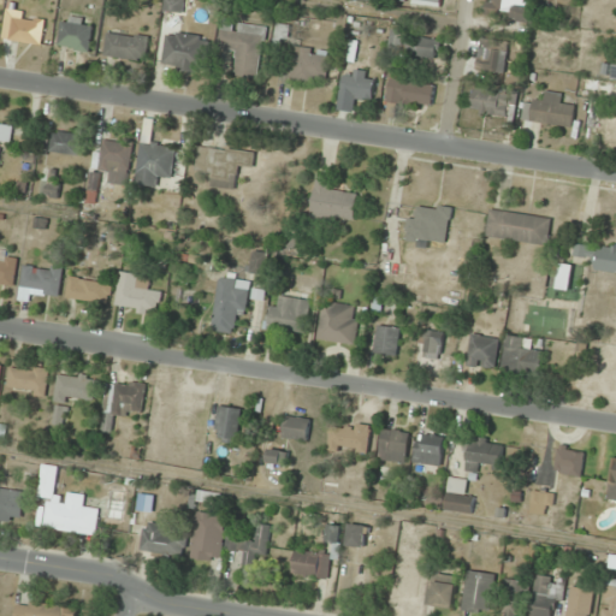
[(184,0),(163,0),(164,11),(184,11),(184,0)]
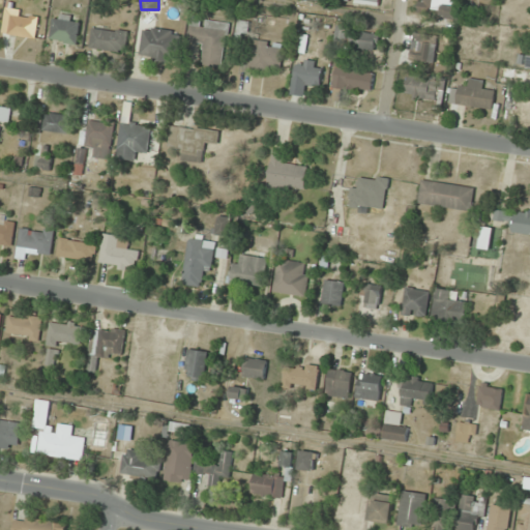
[(458,2),(458,0),(425,0),(425,2),(418,1),(417,13),(458,18),(460,2),(458,2)]
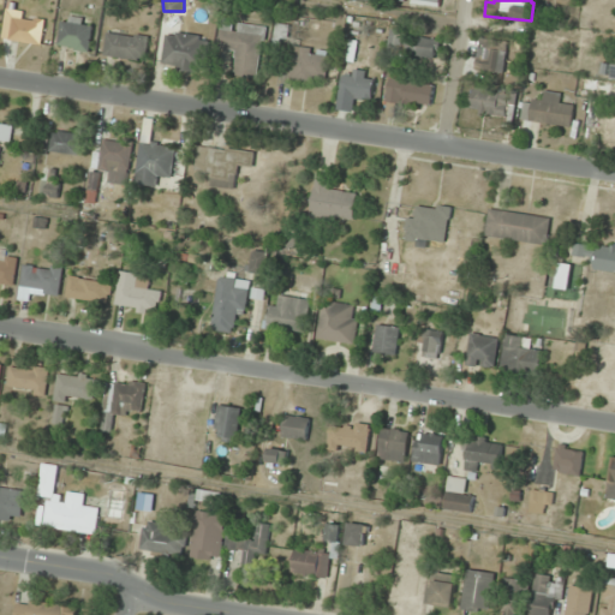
[(43,18),(12,17),(11,42),(42,43),(43,18)]
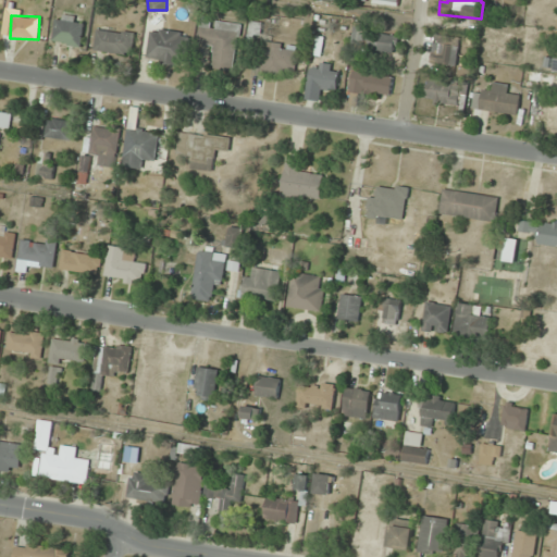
[(54,45),(83,45),(83,16),(54,16),(54,45)]
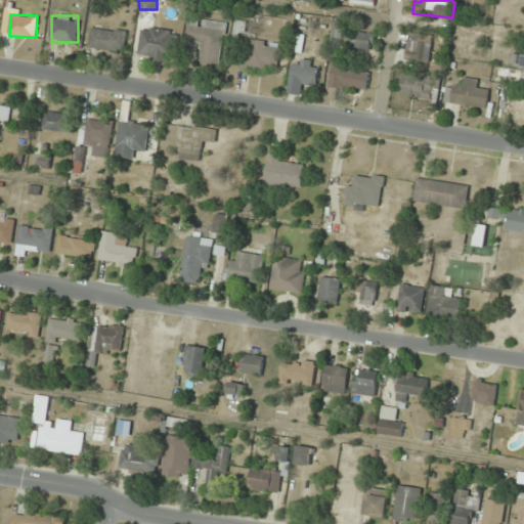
[(227,23),(189,16),(185,41),(203,43),(199,64),(220,68),(227,23)]
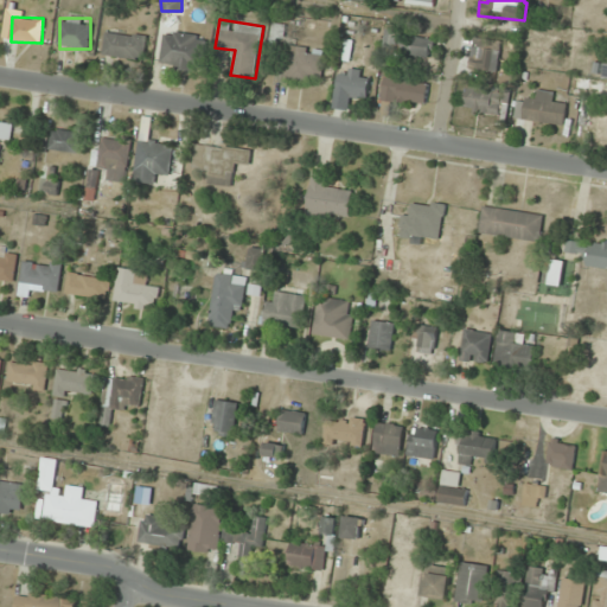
[(203,71),(206,36),(164,30),(160,66),(203,71)]
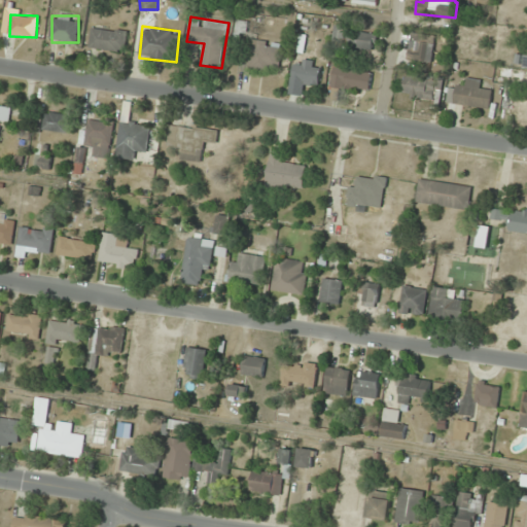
[(375,50),(379,35),(336,26),(331,42),(375,50)]
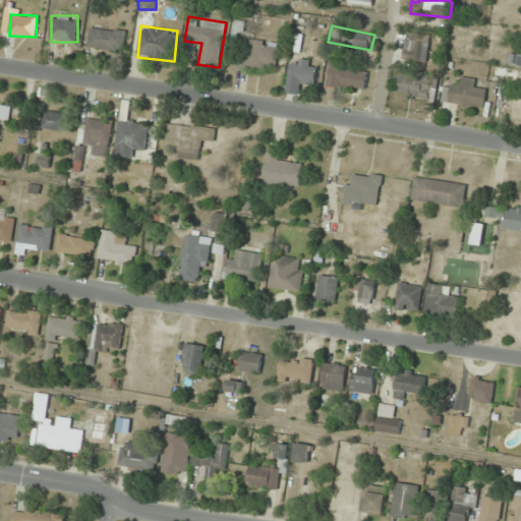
[(122,52),(125,32),(91,26),(88,47),(122,52)]
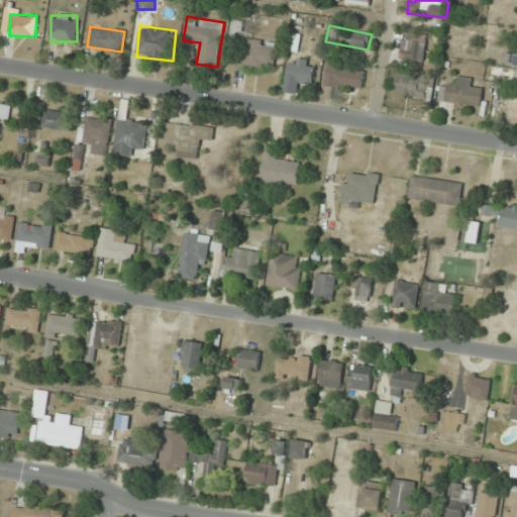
[(424,34),(403,34),(403,61),(424,61),(424,34)]
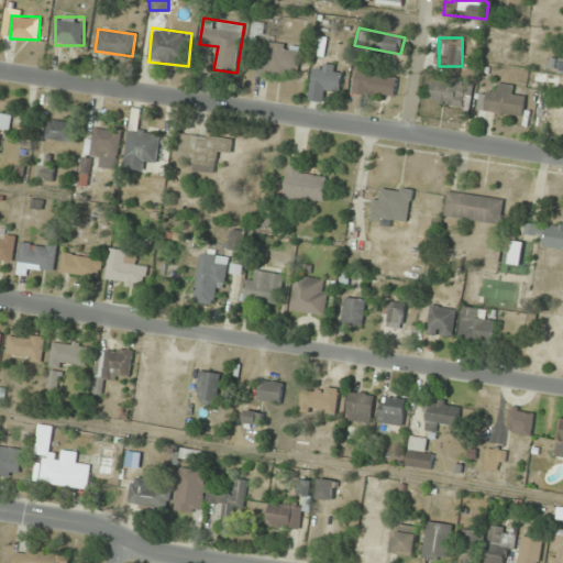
[(295,80),(300,47),(264,41),(258,74),(295,80)]
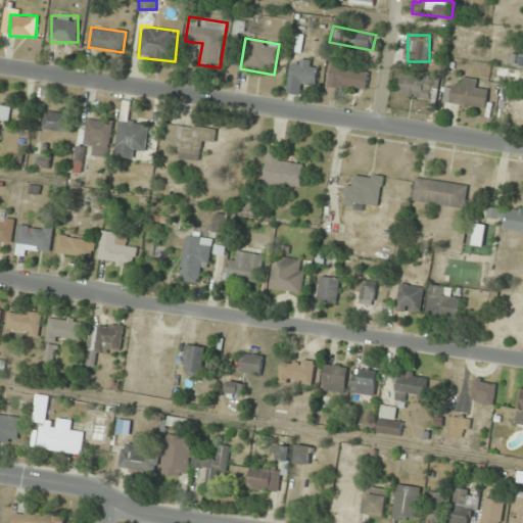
[(318,84),(318,60),(291,60),(291,84),(318,84)]
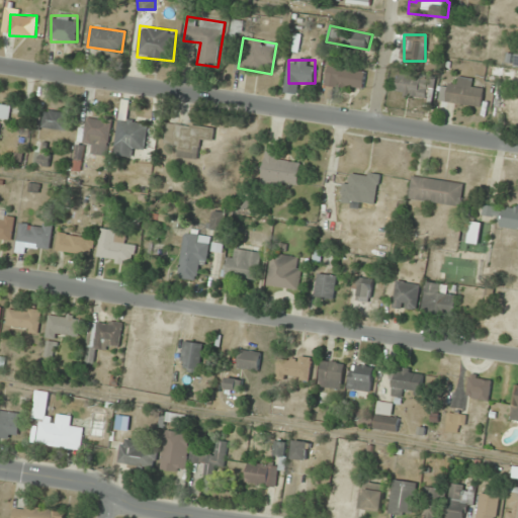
[(363,90),(365,71),(327,66),(325,85),(363,90)]
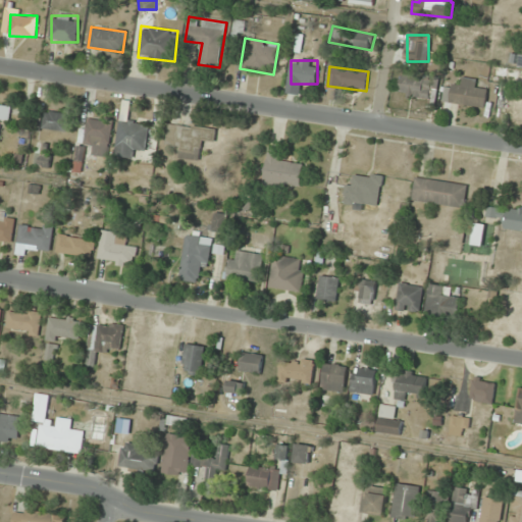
[(435,101),(438,80),(402,74),(399,96),(435,101)]
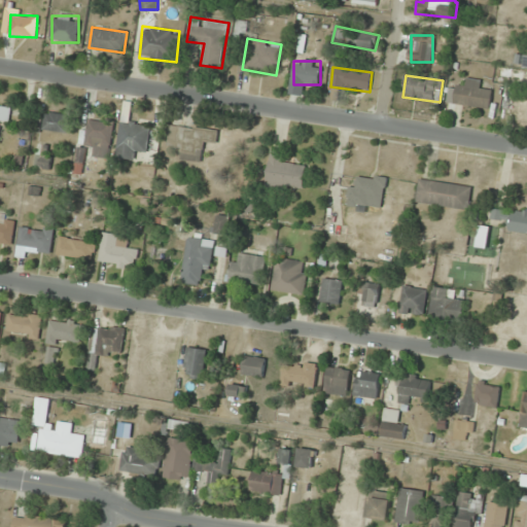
[(482,81),(462,77),(460,88),(450,85),(447,102),(489,110),(492,92),(481,89),(482,81)]
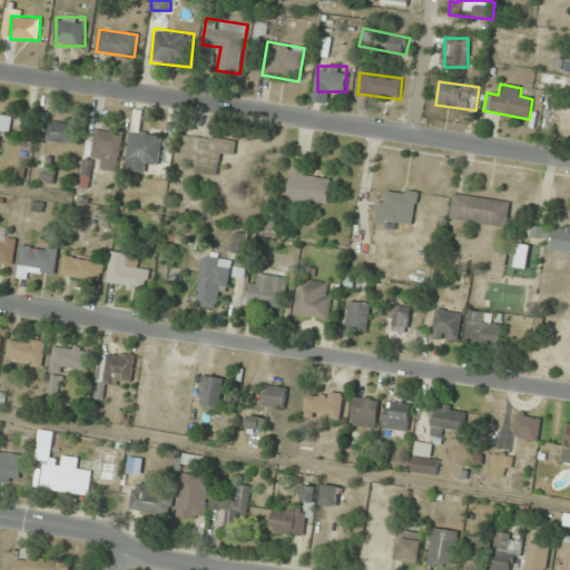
[(141,111),(133,110),(125,170),(146,173),(147,164),(159,165),(163,135),(139,133),(141,111)]
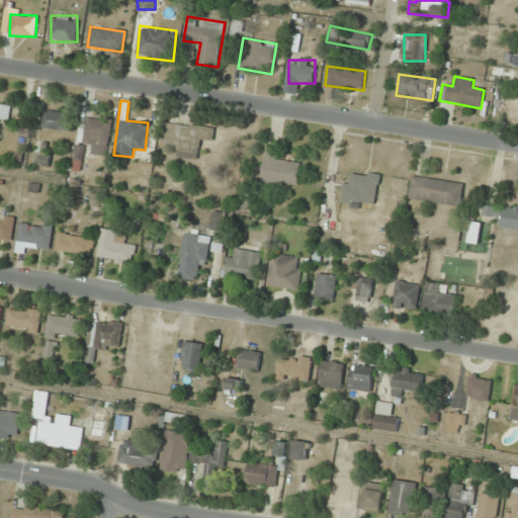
[(0,120),(8,121),(10,103),(0,101),(0,120)]
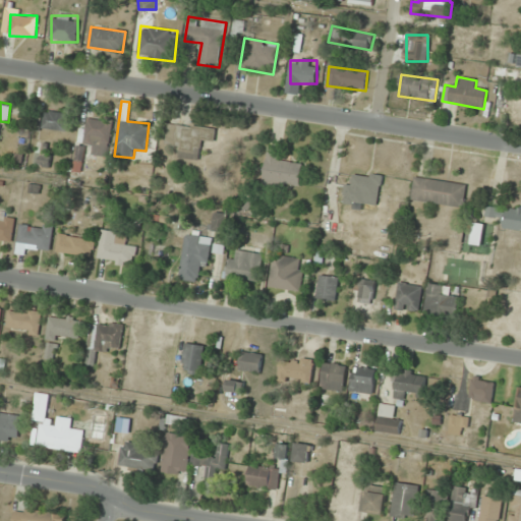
[(69,133),(74,117),(46,110),(41,126),(69,133)]
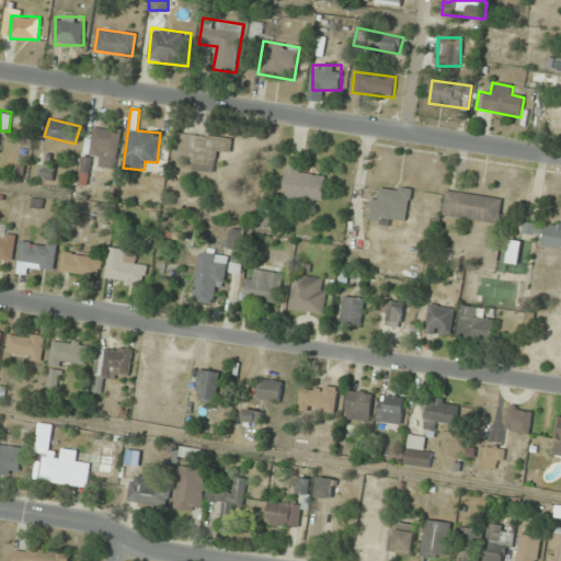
[(117,157),(118,129),(93,128),(92,138),(86,137),(84,156),(117,157)]
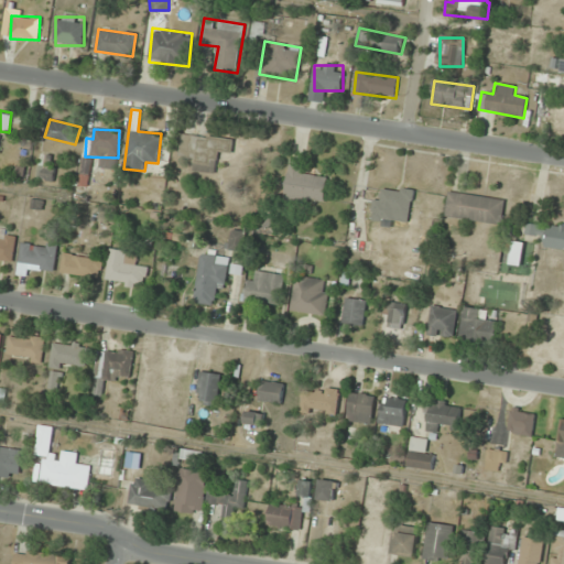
[(232,140),(182,133),(177,164),(216,170),(218,151),(231,153),(232,140)]
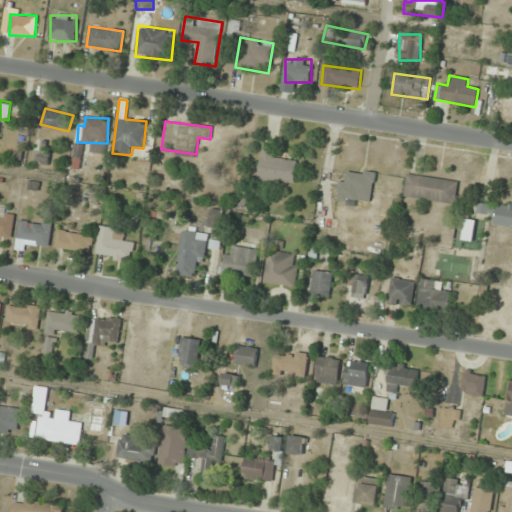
[(275,158),(276,146),(262,144),(257,180),(294,185),(297,161),(275,158)]
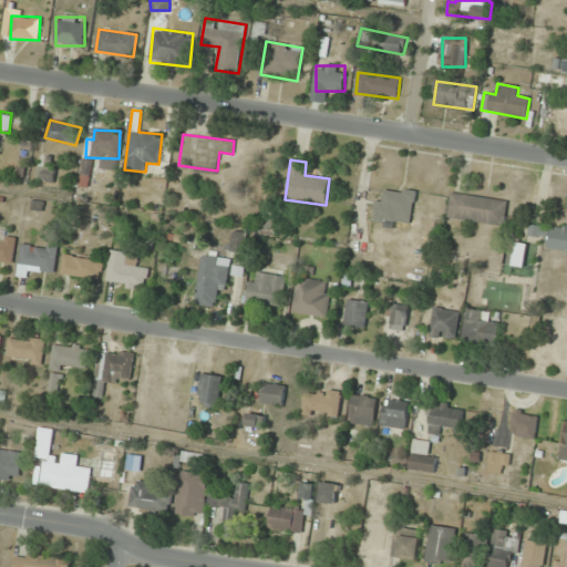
[(384,187),(382,199),(377,199),(373,220),(412,227),(418,192),(384,187)]
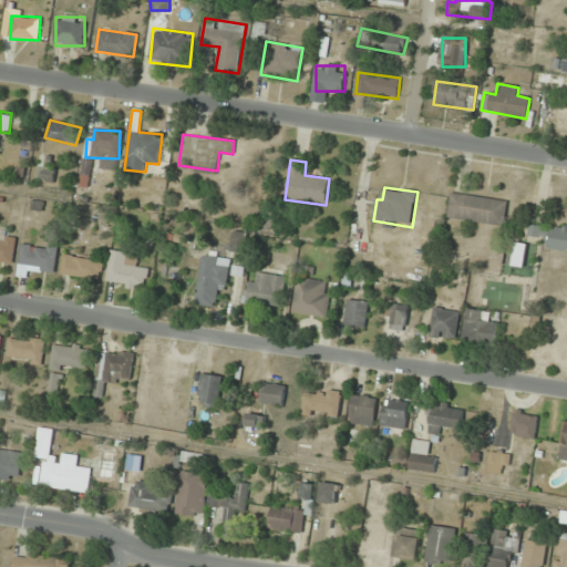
[(504,225),(507,199),(450,194),(447,219),(504,225)]
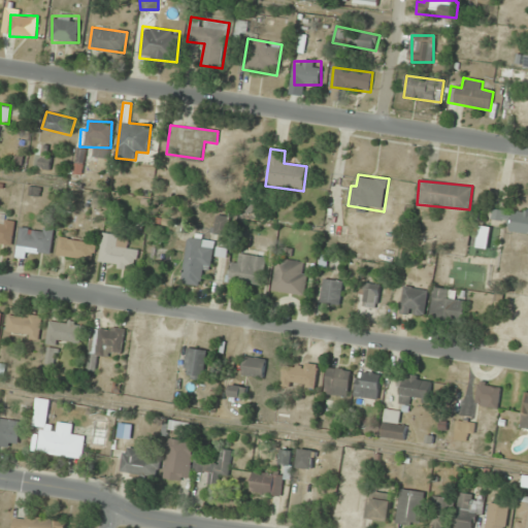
[(527,211),(493,208),(491,219),(510,222),(509,230),(527,231),(527,211)]
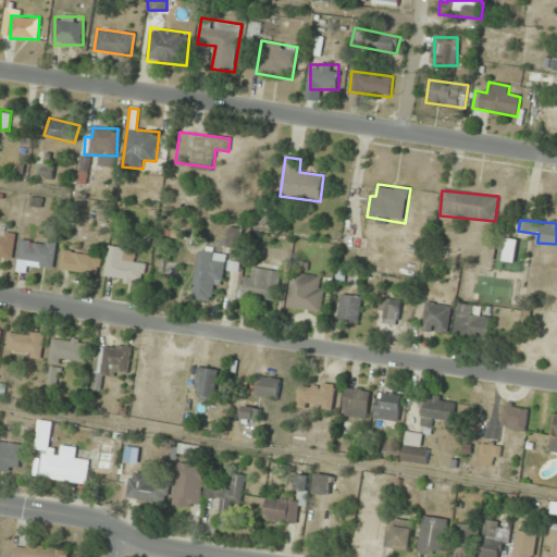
[(227,247),(242,248),(244,230),(229,227),(227,247)]
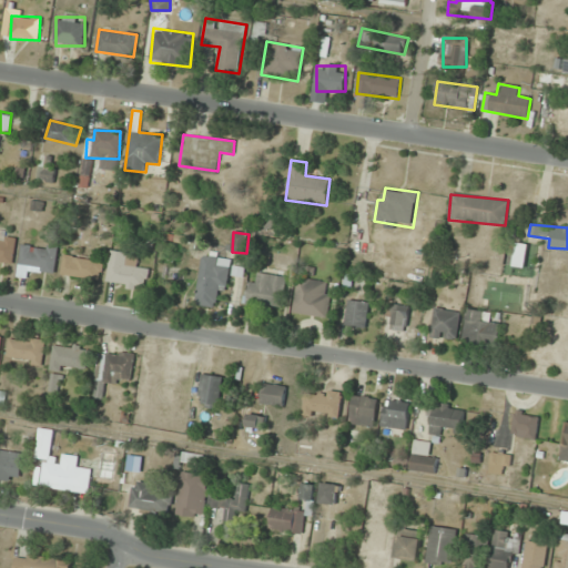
[(0,260),(14,261),(14,235),(0,235),(0,260)]
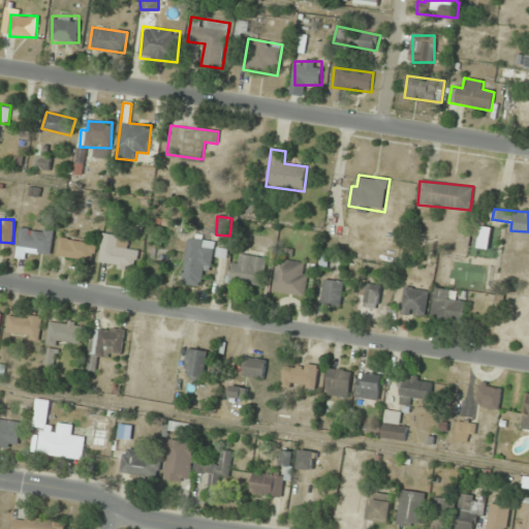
[(17,248),(51,253),(54,230),(21,225),(17,248)]
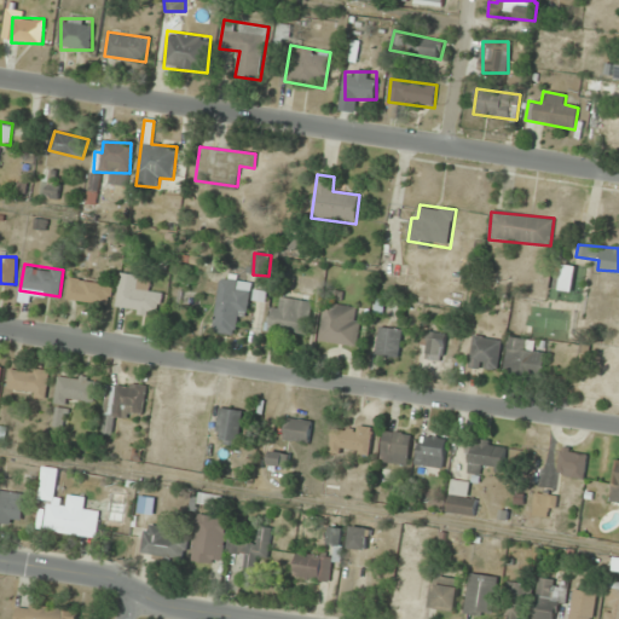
[(160,314),(161,293),(150,291),(151,277),(120,273),(116,311),(160,314)]
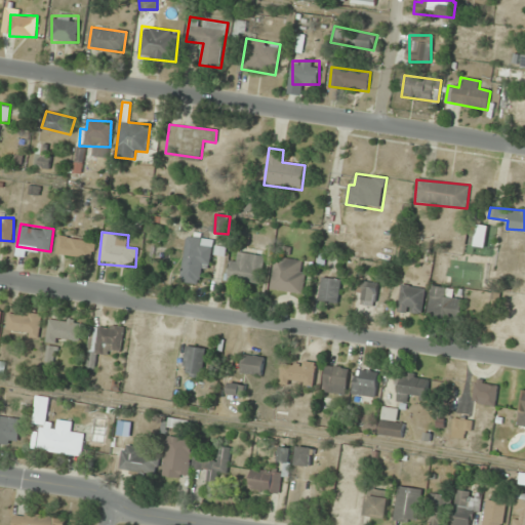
[(92,259),(95,241),(59,236),(56,254),(92,259)]
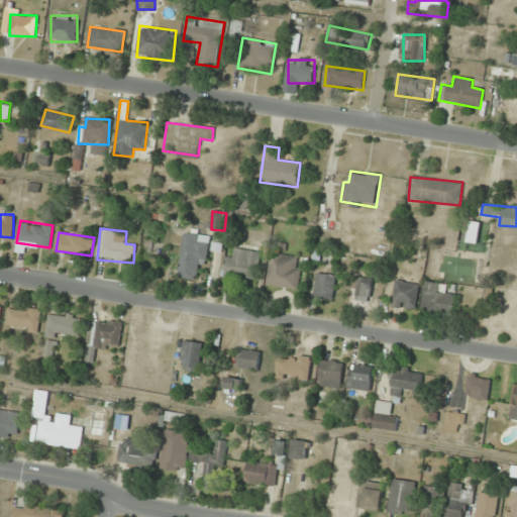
[(199,234),(183,233),(179,279),(197,280),(199,263),(207,264),(209,243),(199,242),(199,234)]
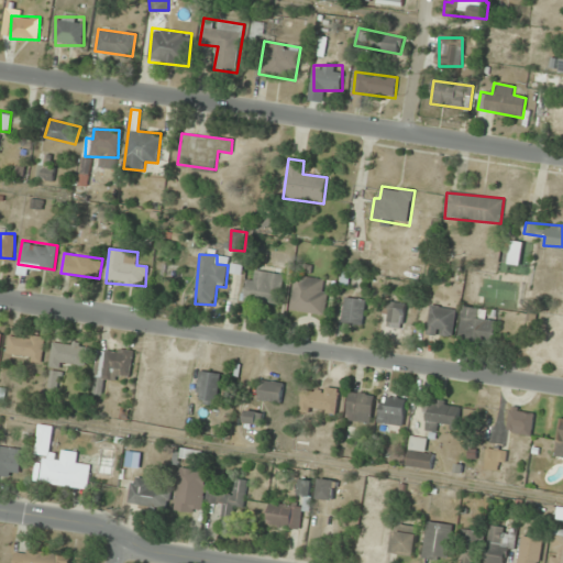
[(243,300),(278,307),(284,275),(256,269),(254,282),(246,280),(243,300)]
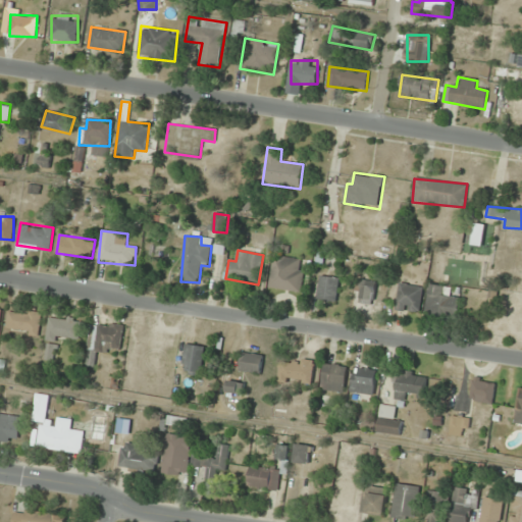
[(300,293),(305,260),(273,255),(268,288),(300,293)]
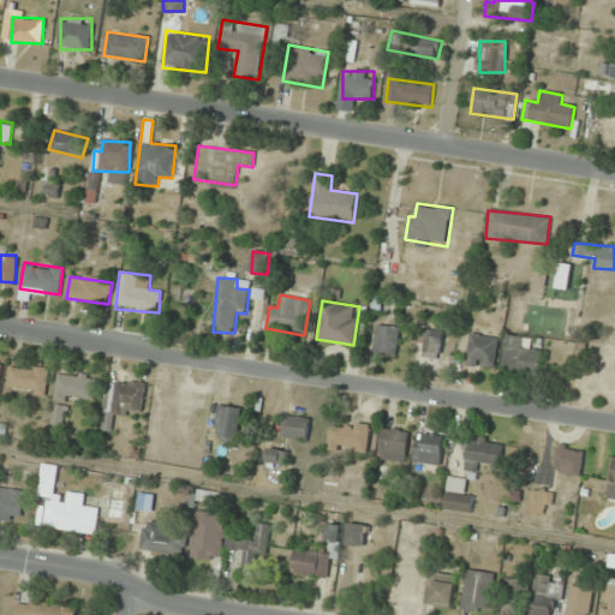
[(399,327),(376,326),(374,353),(396,356),(399,327)]
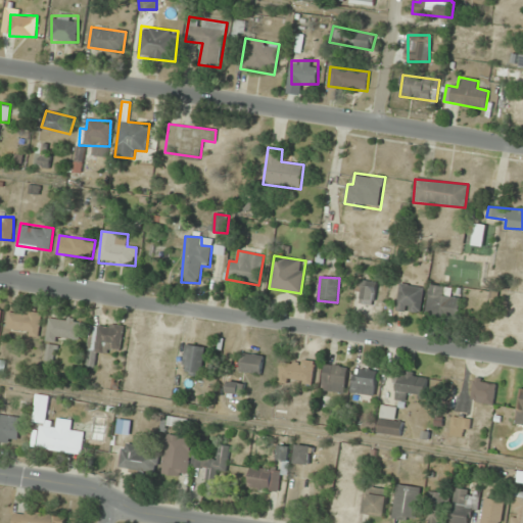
[(354,291),(361,292),(360,302),(375,303),(377,282),(355,280),(354,291)]
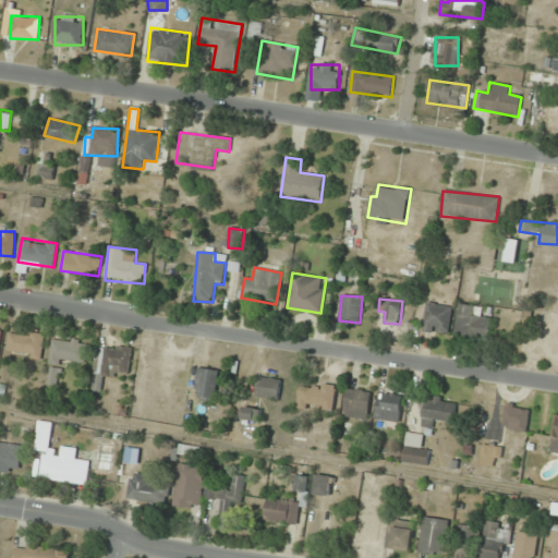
[(449,335),(451,306),(426,303),(424,331),(449,335)]
